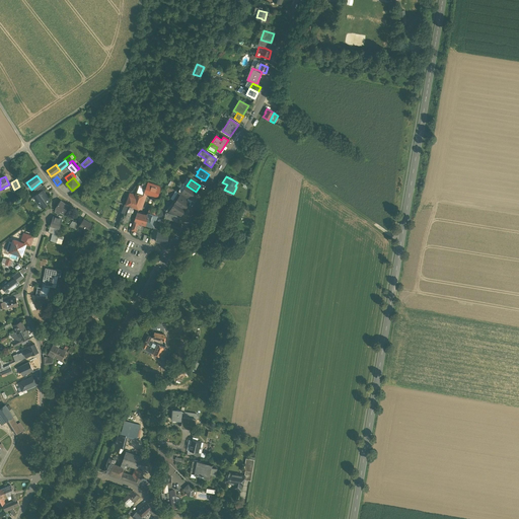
[(40,182),(32,189),(34,192),(38,190),(43,187),(40,182)]
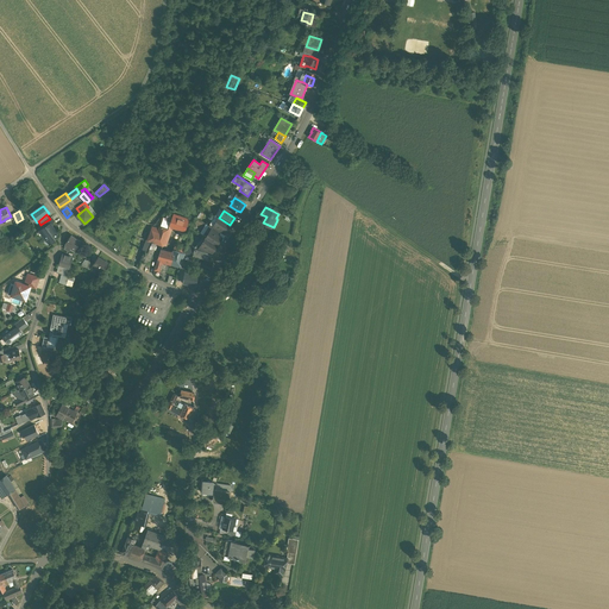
[(171,221),(169,226),(183,231),(186,230),(188,223),(173,217),(171,221)]
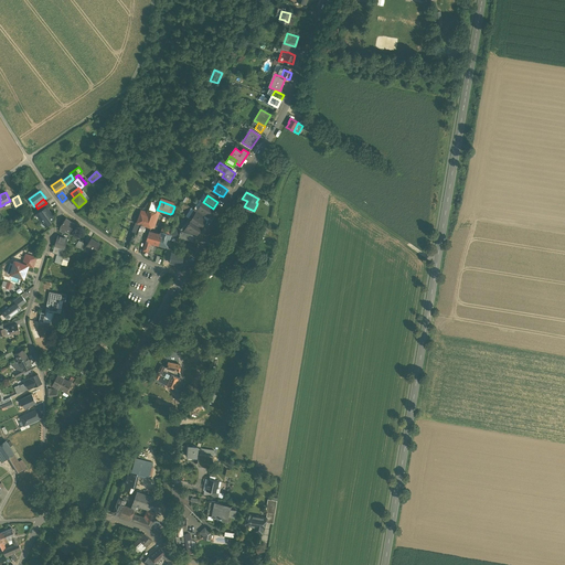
[(159,205),(151,202),(148,210),(156,213),(157,210),(159,205)]
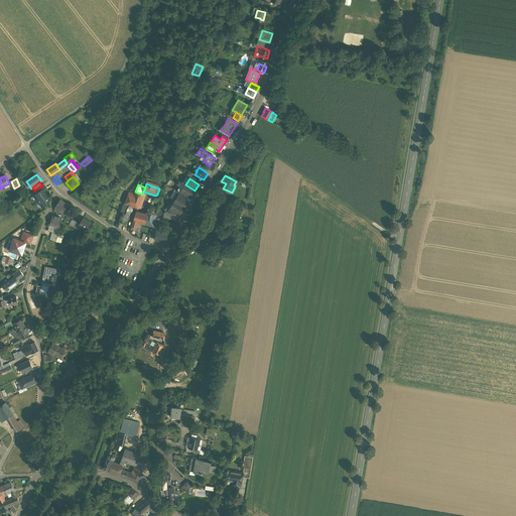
[(185,184),(181,190),(188,195),(191,197),(195,190),(185,184)]
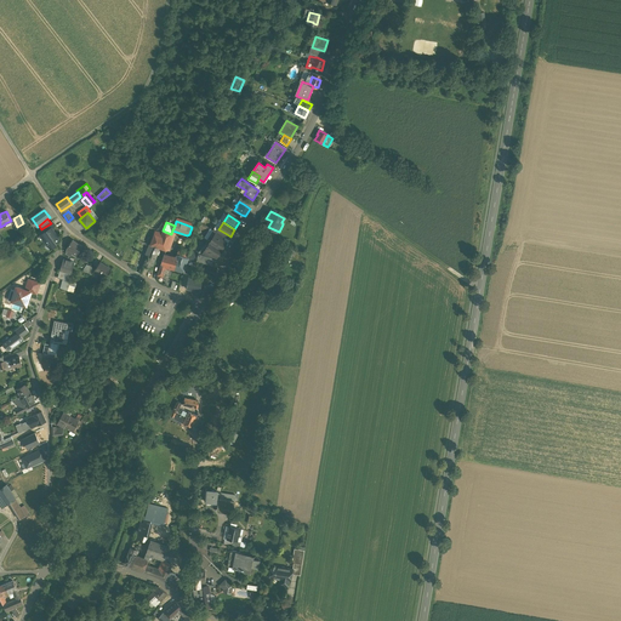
[(53,232),(51,228),(47,231),(46,232),(45,232),(41,234),(51,249),(56,245),(55,245),(60,241),(52,233),(53,232)]
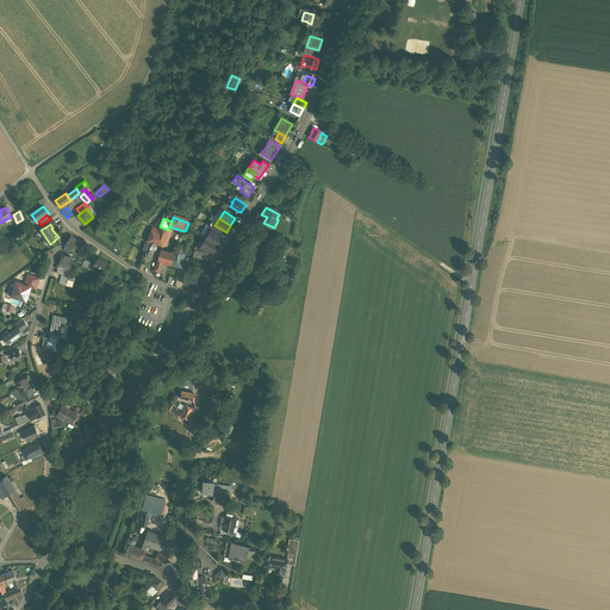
[(159,230),(153,228),(150,236),(149,236),(148,241),(155,243),(162,247),(168,230),(160,226),(159,230)]
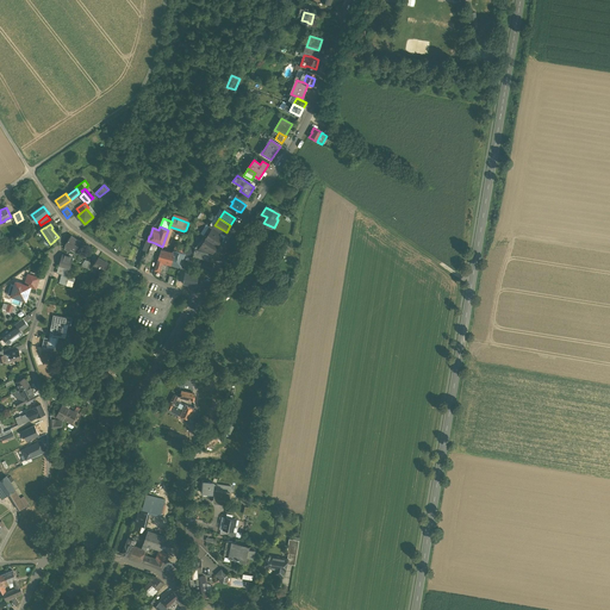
[(218,236),(211,231),(206,238),(217,246),(222,238),(218,236)]
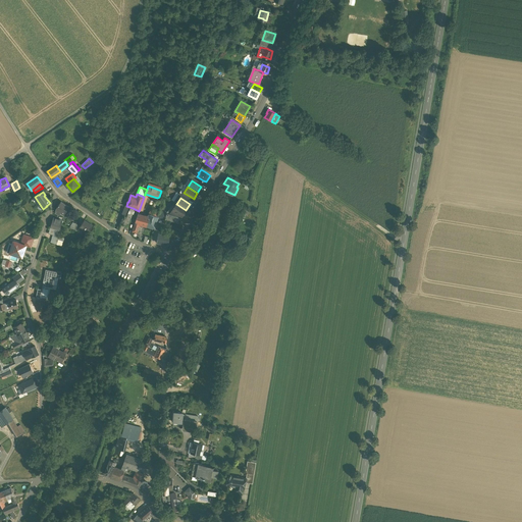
[(69,207),(61,202),(56,209),(61,212),(64,215),(69,207)]
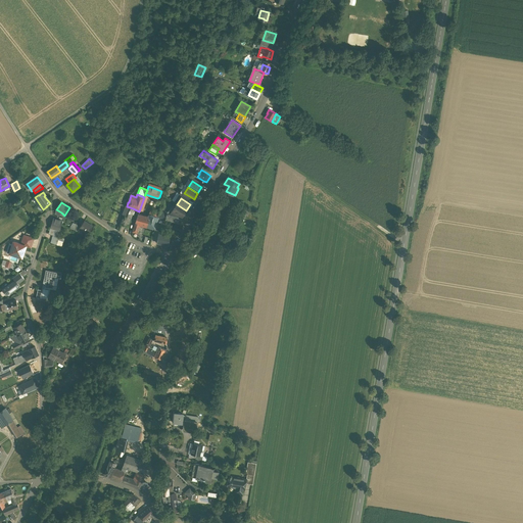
[(186,210),(177,204),(173,210),(180,215),(183,217),(186,210)]
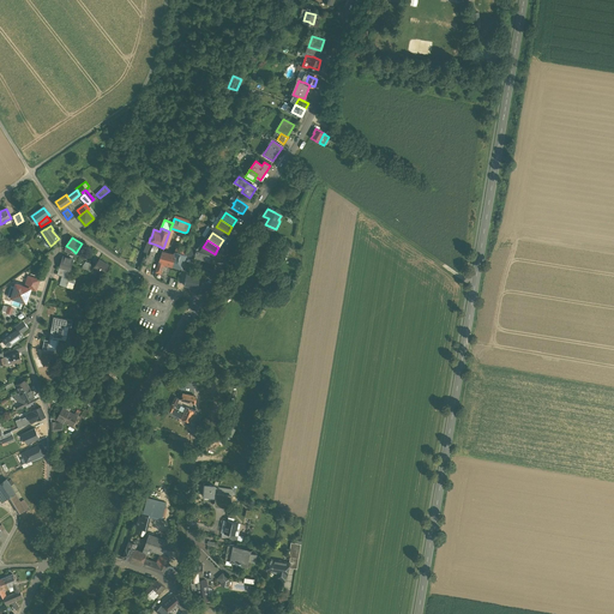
[(156,245),(149,242),(144,253),(146,253),(154,256),(156,248),(156,245)]
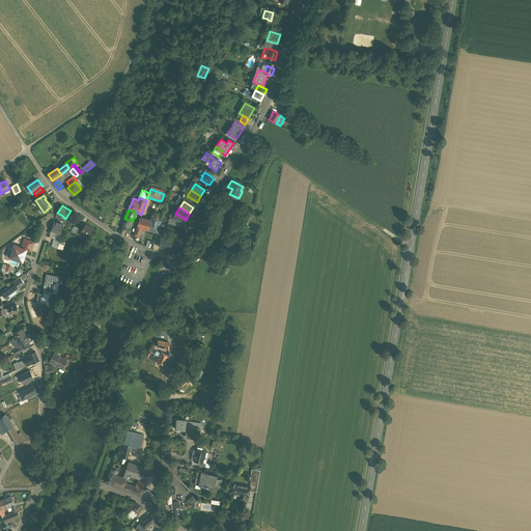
[(172,219),(169,218),(169,220),(168,223),(179,227),(182,222),(180,222),(172,219)]
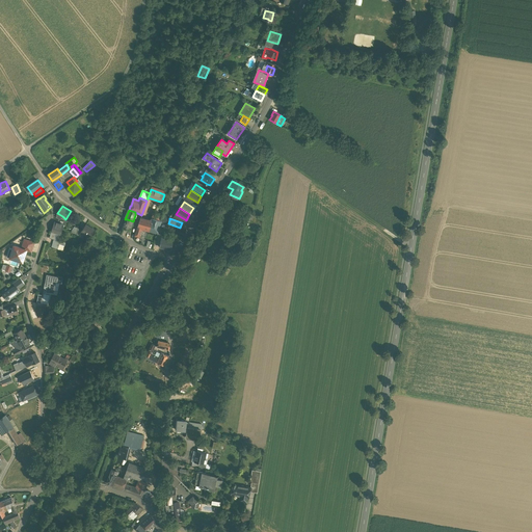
[(133,221),(127,219),(124,229),(130,231),(133,221)]
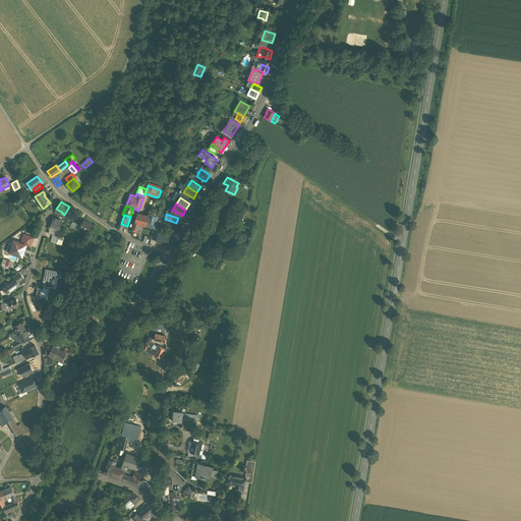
[(148,217),(137,215),(134,223),(139,224),(146,226),(149,218),(148,217)]
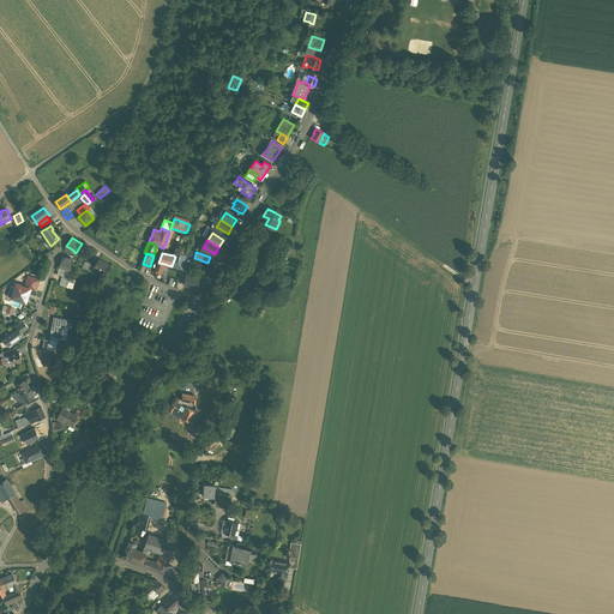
[(186,257),(175,253),(174,256),(175,257),(172,266),(182,269),(186,257)]
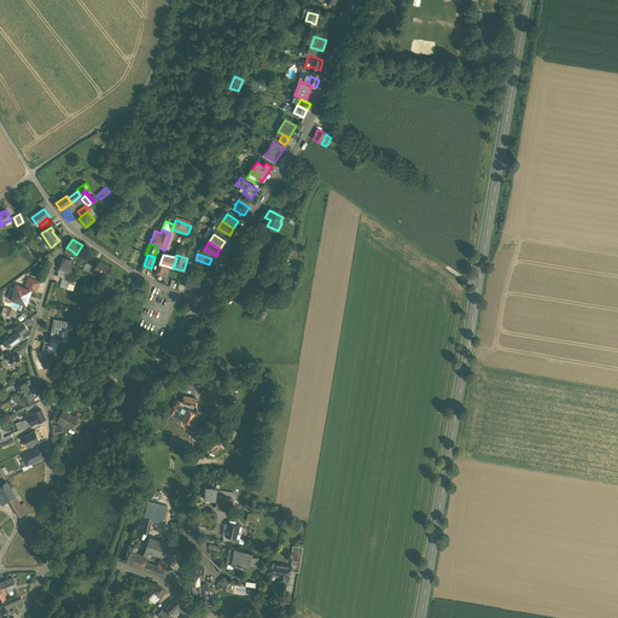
[(73,264),(62,261),(57,277),(63,279),(68,280),(69,280),(73,264)]
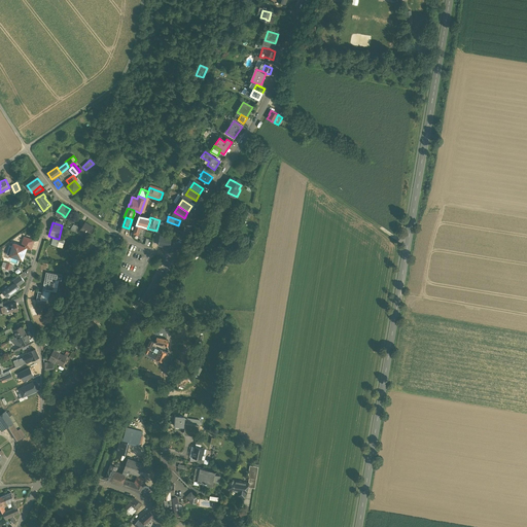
[(94,229),(85,222),(80,229),(80,230),(89,236),(94,229)]
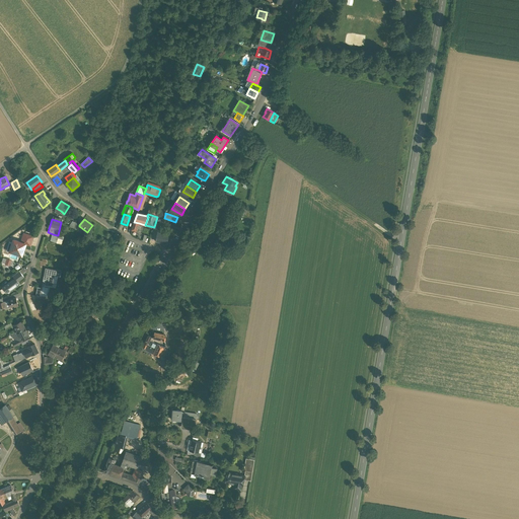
[(156,241),(167,244),(169,235),(157,233),(156,241)]
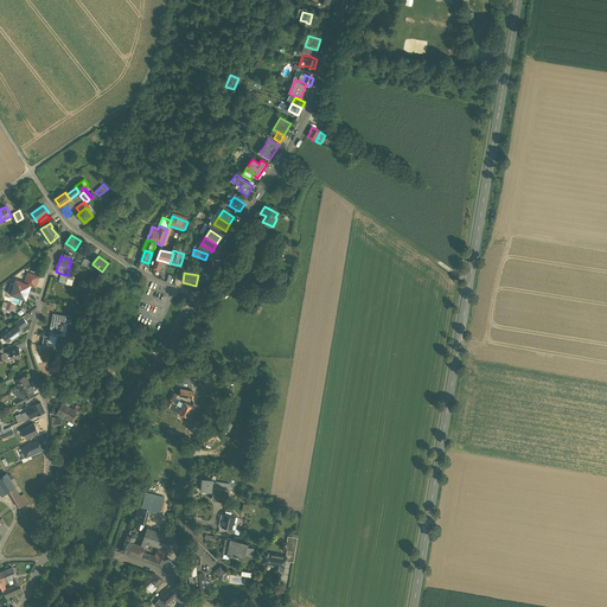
[(39,278),(29,274),(25,283),(31,286),(36,287),(39,278)]
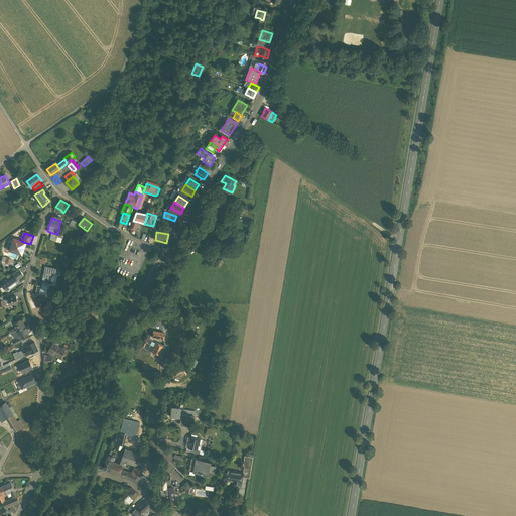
[(56,234),(52,233),(49,240),(56,242),(57,237),(58,234),(57,234),(56,234)]
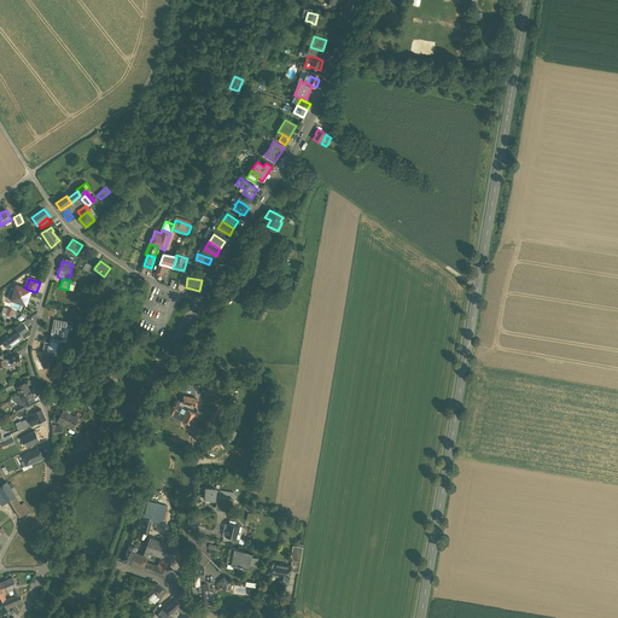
[(25,289),(17,286),(12,299),(27,304),(31,291),(25,289)]
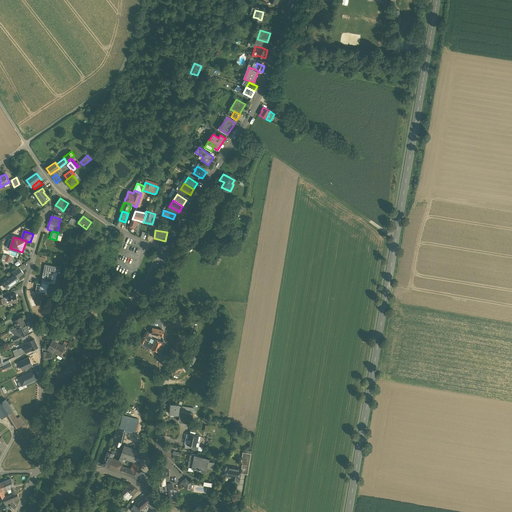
[(61,267),(45,264),(42,277),(52,279),(56,280),(57,272),(60,273),(61,267)]
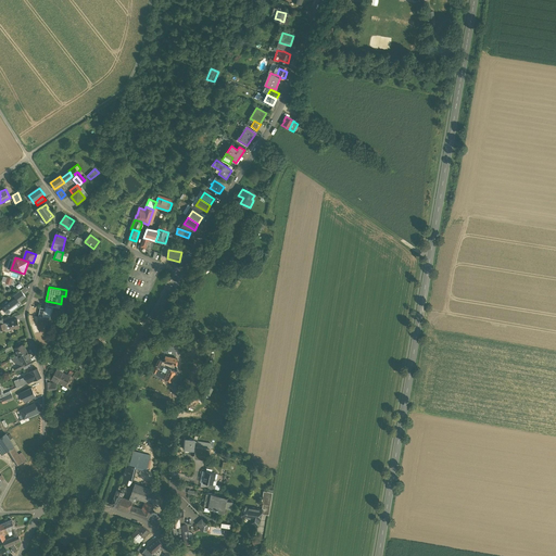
[(21,289),(13,294),(15,299),(16,298),(20,301),(26,297),(21,289)]
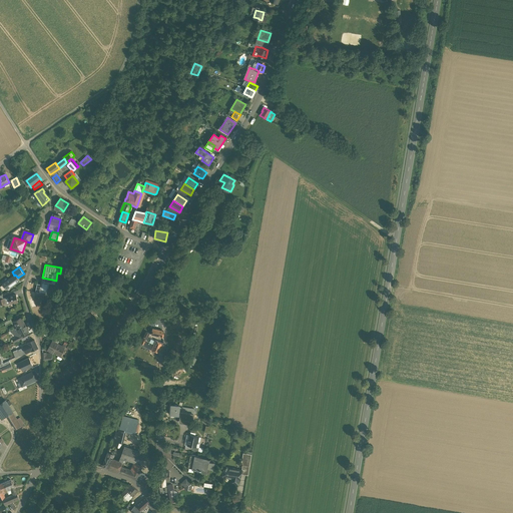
[(14,276),(2,284),(6,290),(20,281),(18,278),(15,275),(14,276)]
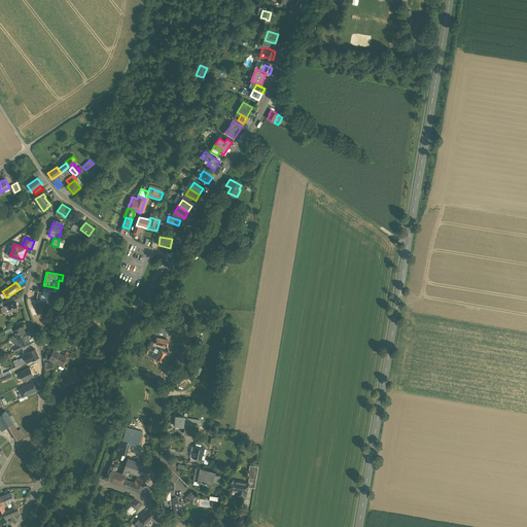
[(50,289),(43,288),(42,292),(43,292),(41,301),(47,303),(50,289)]
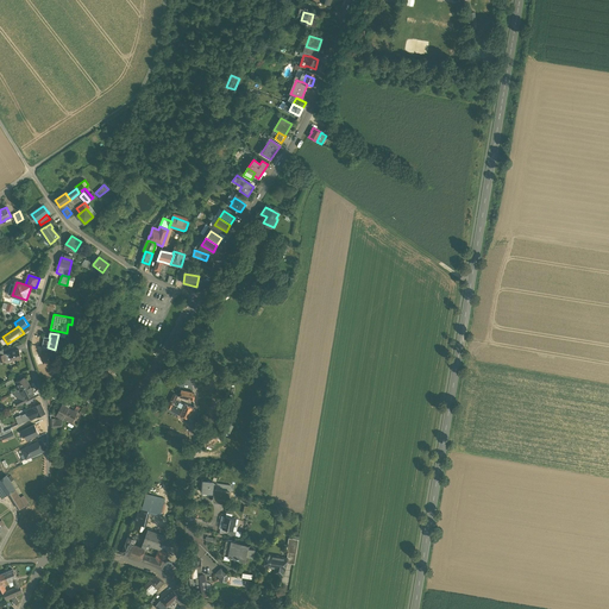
[(19,350),(10,352),(12,360),(17,359),(17,360),(23,358),(19,350)]
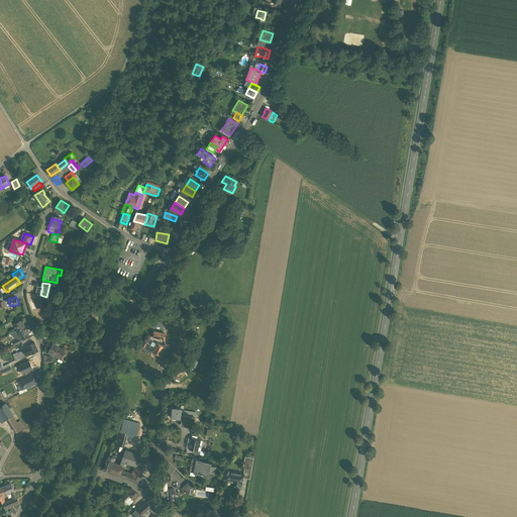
[(21,319),(13,323),(17,329),(24,325),(21,319)]
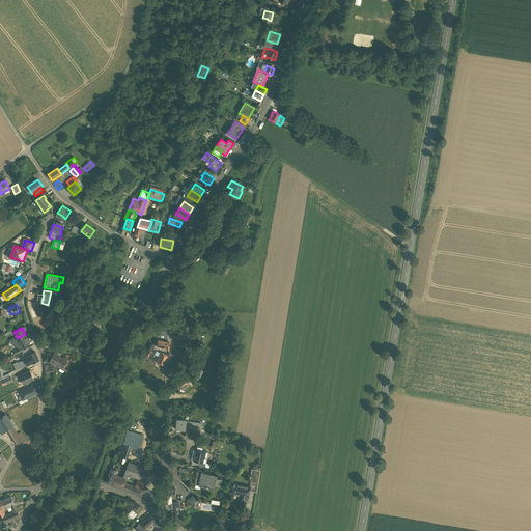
[(18,338),(16,339),(19,344),(19,345),(21,344),(22,346),(29,343),(25,334),(18,338)]
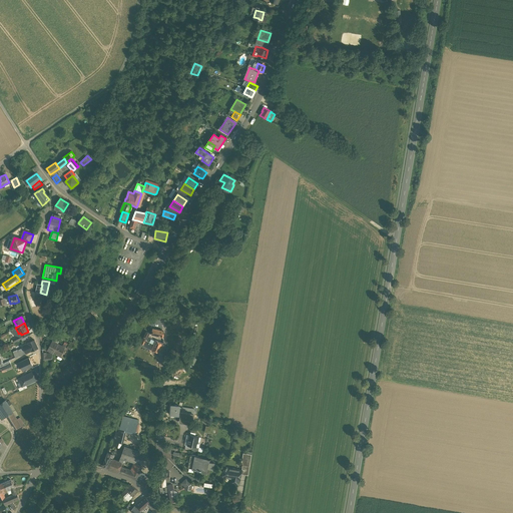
[(45,328),(41,333),(46,336),(49,331),(45,328)]
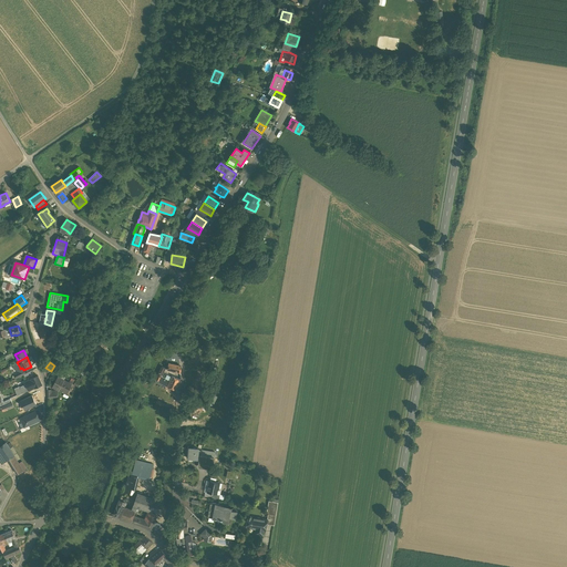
[(182,367),(169,363),(167,369),(181,372),(182,367)]
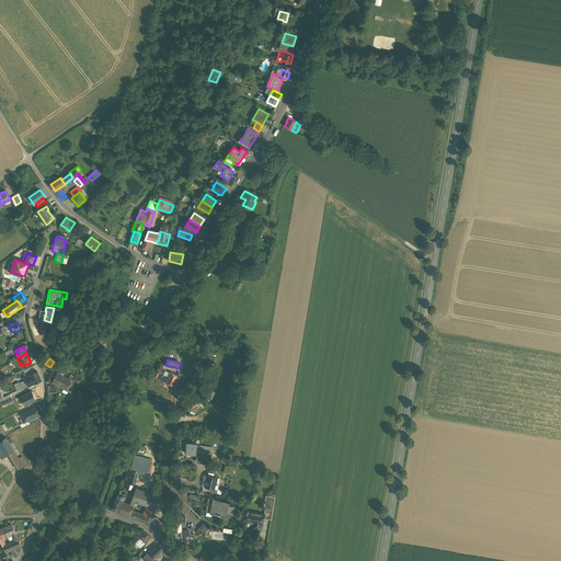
[(25,380),(20,384),(19,381),(18,382),(18,384),(14,385),(18,390),(27,386),(34,382),(34,384),(42,380),(37,371),(30,375),(31,376),(25,378),(25,380)]
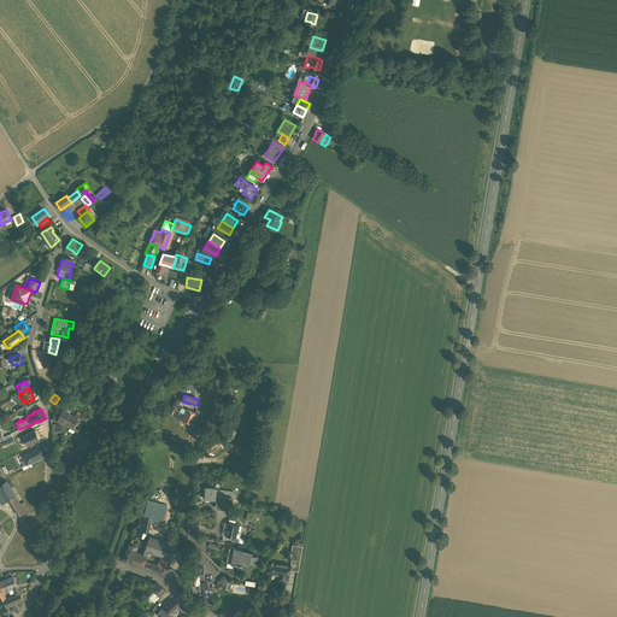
[(197,413),(187,409),(182,419),(191,424),(197,413)]
